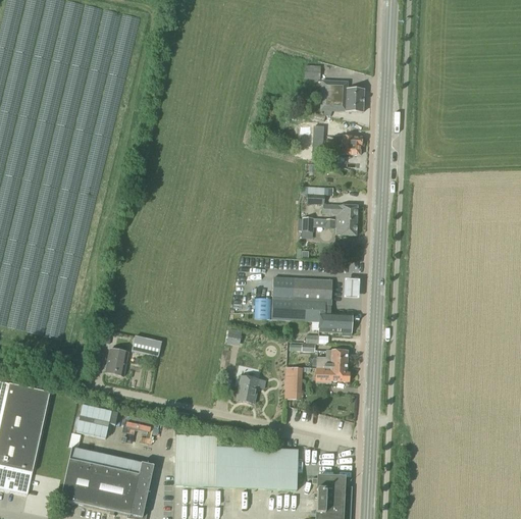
[(320,79),(320,64),(305,64),(305,78),(320,79)]
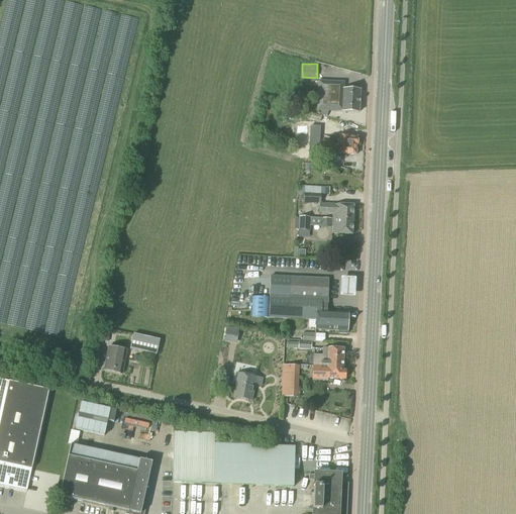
[(319,79),(318,108),(320,108),(319,112),(328,115),(329,108),(342,109),(359,110),(360,88),(344,87),(344,80),(319,79)]
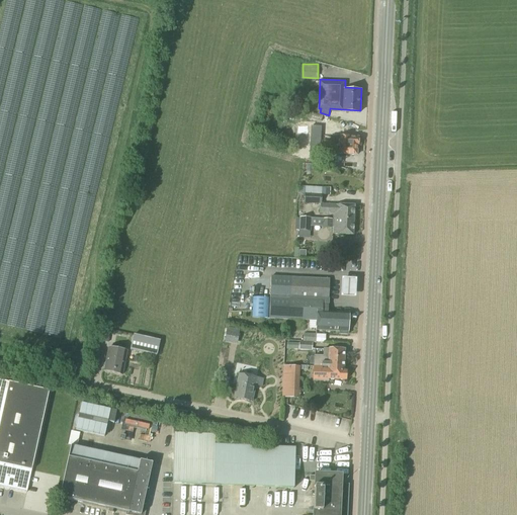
[(322,119),(323,114),(313,111),(311,116),(322,119)]
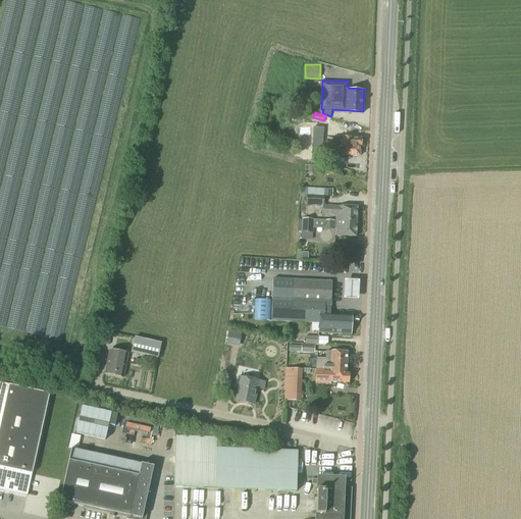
[(327,146),(323,145),(324,125),(313,124),(312,155),(337,156),(337,158),(343,158),(343,154),(360,155),(361,146),(362,146),(362,145),(364,145),(364,137),(362,137),(353,136),(344,136),(344,135),(334,135),(333,142),(328,142),(327,146)]
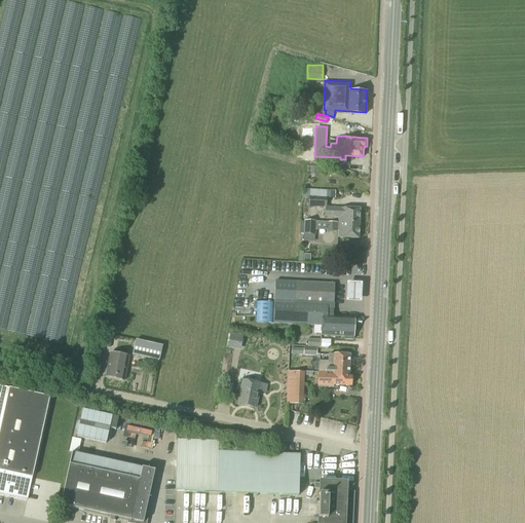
[(328,195),(309,194),(309,204),(327,206),(328,195)]
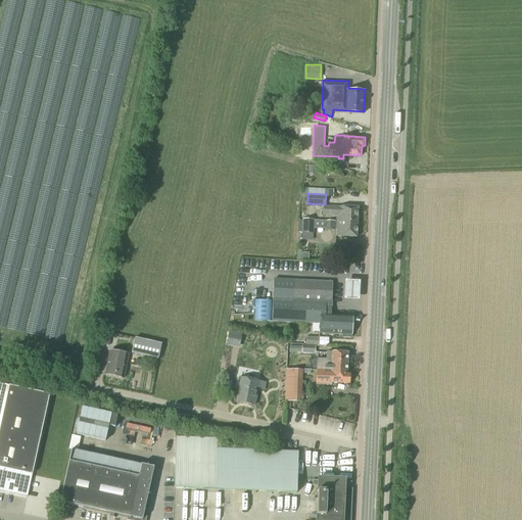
[(324,206),(324,214),(337,215),(337,219),(358,220),(359,205),(327,203),(324,206)]
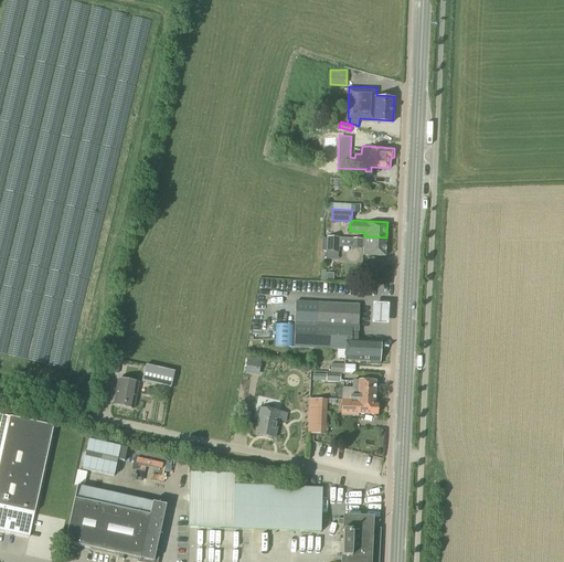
[(327,248),(327,250),(339,250),(340,250),(340,244),(351,245),(364,246),(363,253),(385,254),(386,237),(364,236),(352,236),(340,235),(327,234),(327,235),(327,248)]
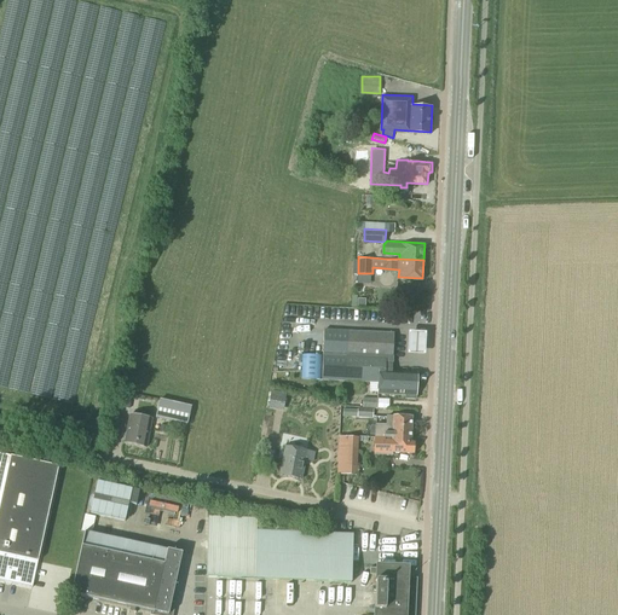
[(323,377),(417,382),(419,371),(392,370),(394,331),(325,328),(323,377)]
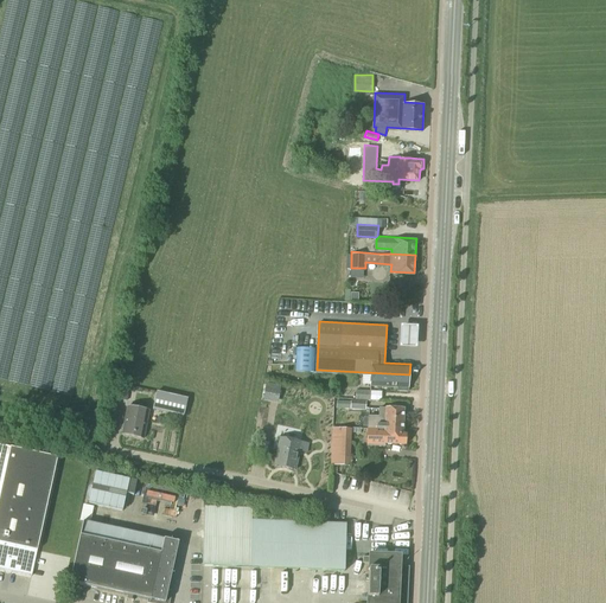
[(418,327),(400,326),(399,348),(416,350),(418,327)]
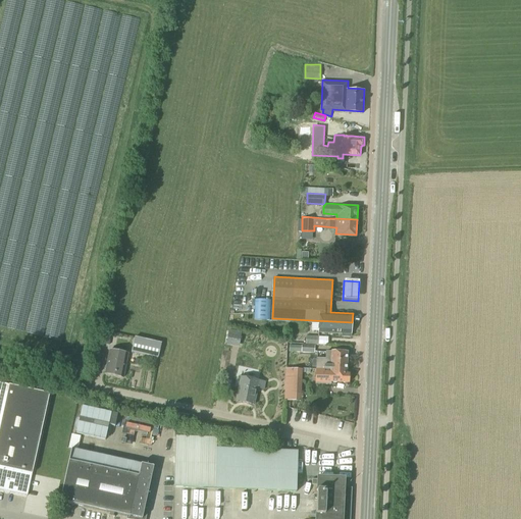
[(272,299),(256,298),(255,318),(271,319),(272,299)]
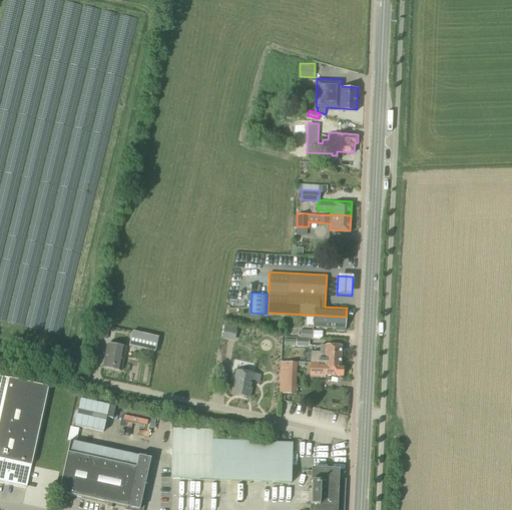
[(345,330),(346,317),(322,316),(314,316),(314,325),(337,326),(337,329),(345,330)]
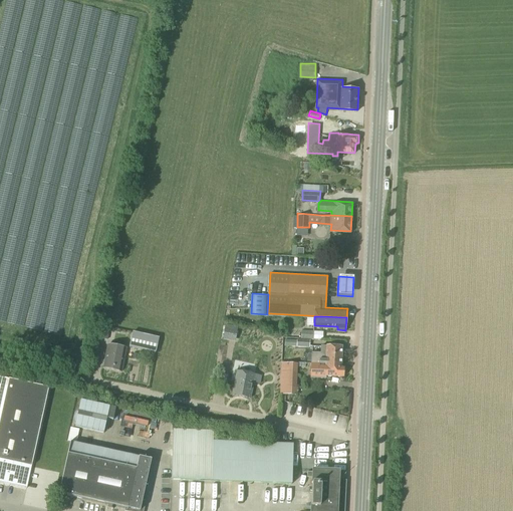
[(226,322),(224,334),(230,335),(232,323),(226,322)]
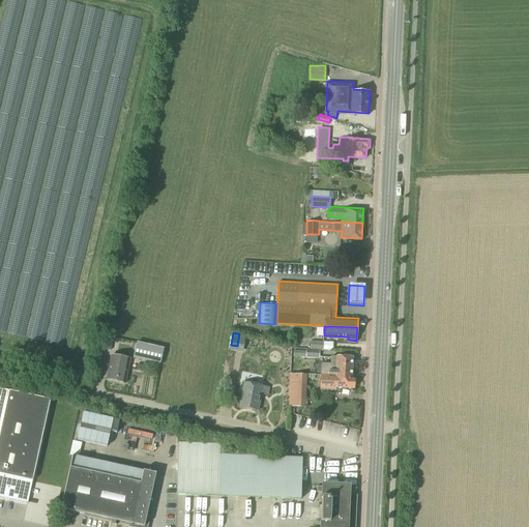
[(111,349),(114,335),(105,333),(101,347),(111,349)]
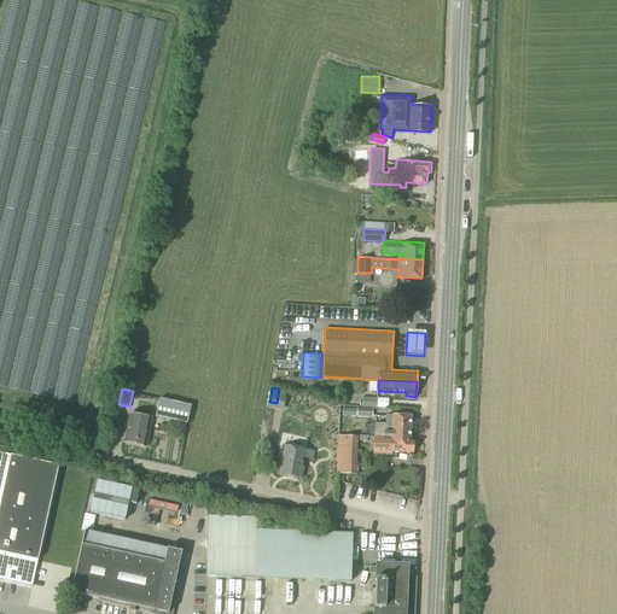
[(378,405),(378,396),(362,395),(362,404),(378,405)]
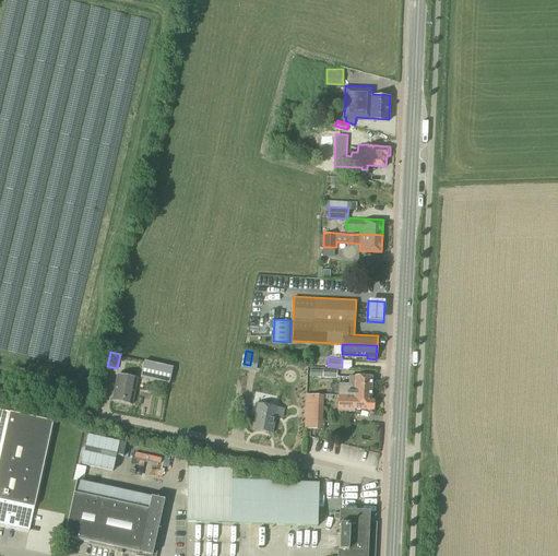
[(173,365),(143,359),(140,375),(169,382),(173,365)]
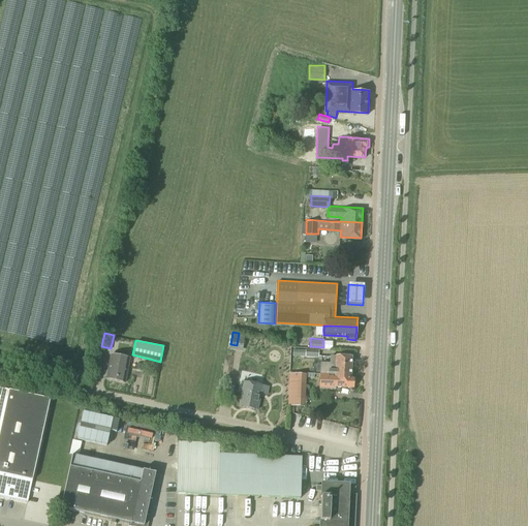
[(319,356),(319,347),(306,346),(306,348),(306,354),(306,356),(319,356)]
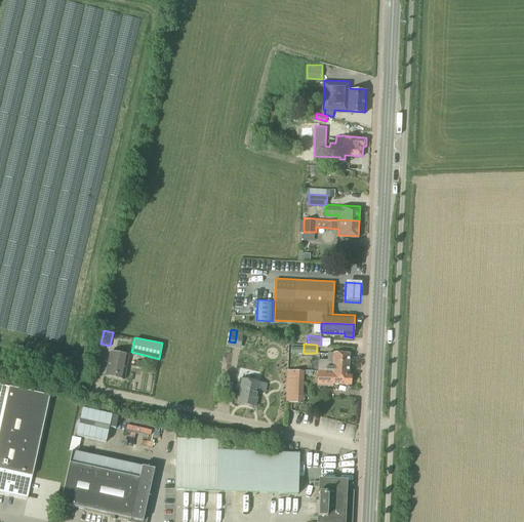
[(125,377),(129,354),(111,350),(106,374),(125,377)]
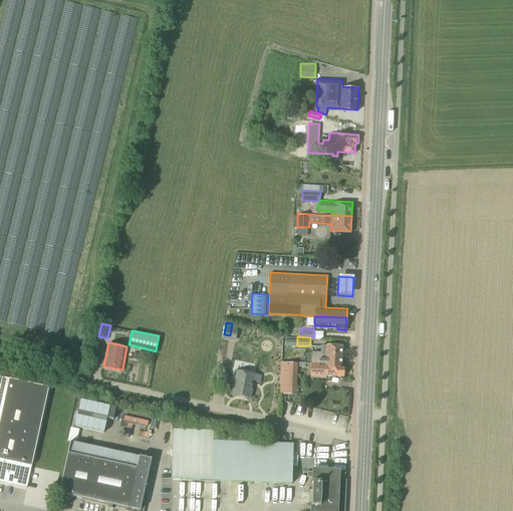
[(331,361),(341,362),(342,345),(326,344),(321,343),(320,351),(312,350),(311,352),(308,351),(307,359),(311,360),(311,361),(323,361),(323,363),(331,363),(331,361)]
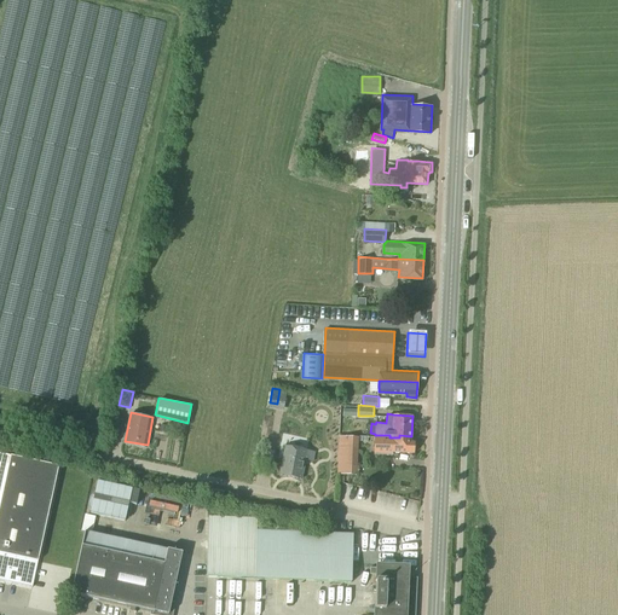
[(354,435),(340,434),(340,448),(354,450),(354,435)]
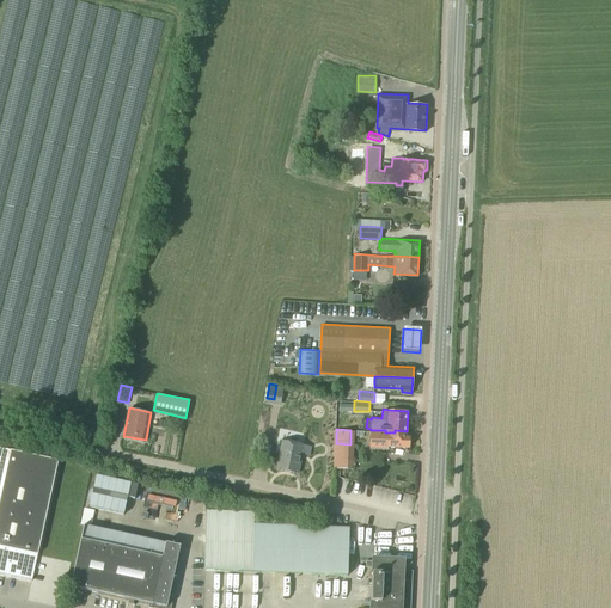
[(395,433),(385,433),(385,430),(371,430),(370,437),(370,448),(389,449),(389,446),(409,447),(410,436),(407,436),(407,431),(395,430),(395,433)]
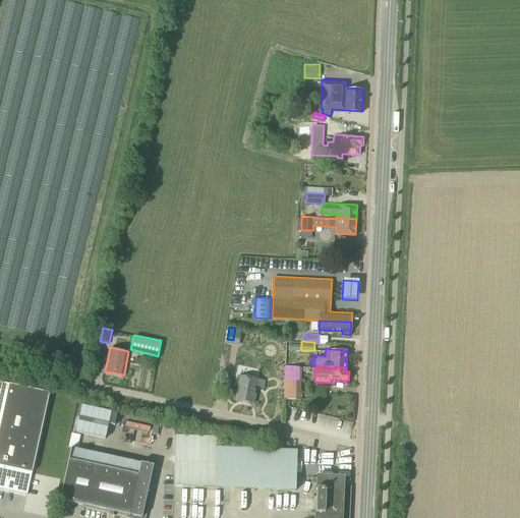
[(264,387),(265,379),(241,375),(236,398),(254,401),(257,386),(264,387)]
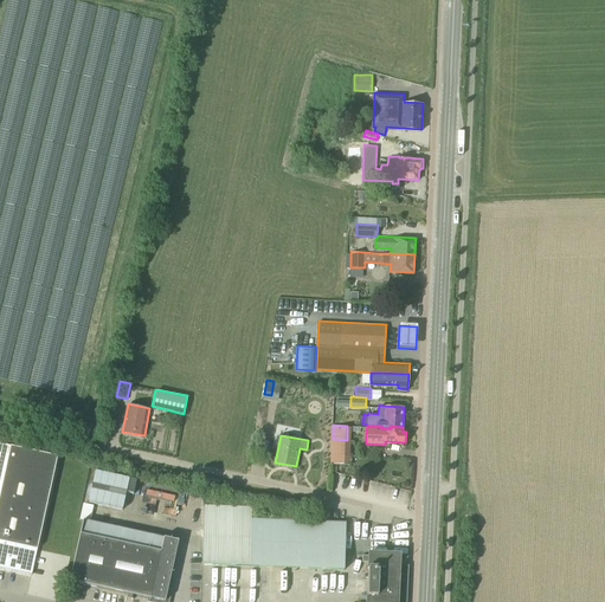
[(0,564),(32,573),(58,454),(11,444),(0,494),(0,564)]
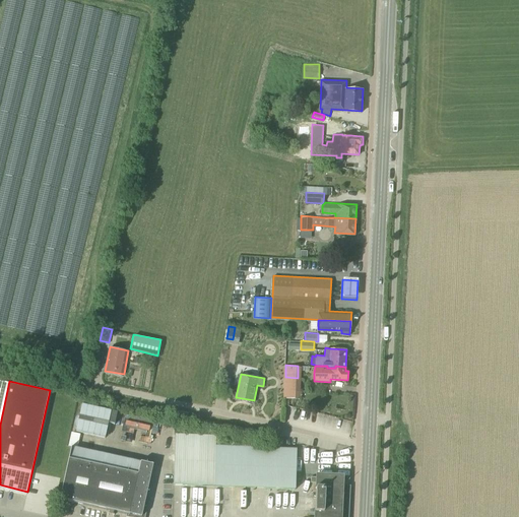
[(115,423),(117,411),(82,403),(76,430),(106,437),(109,422),(115,423)]
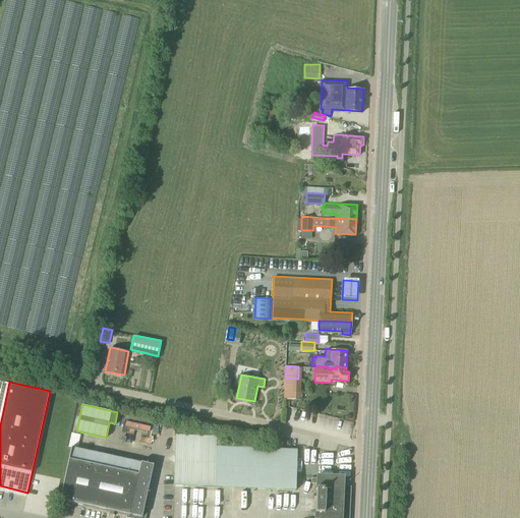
[(80,434),(72,432),(69,445),(77,447),(80,434)]
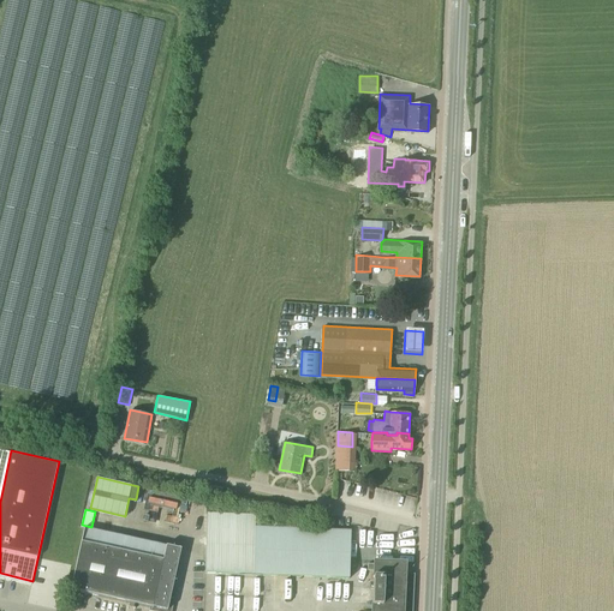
[(350,576),(351,528),(255,525),(256,511),(208,511),(206,570),(254,573),(350,576)]
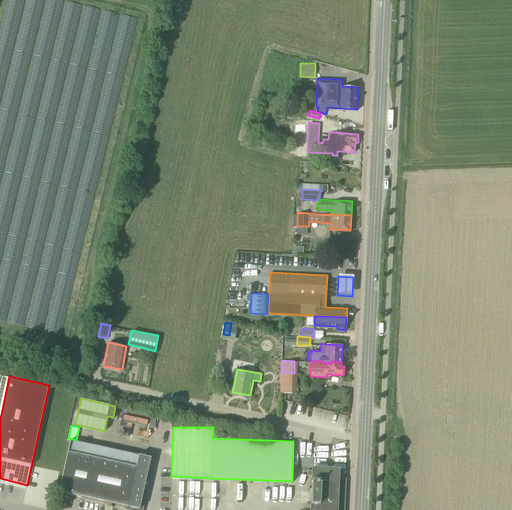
[(132,509),(143,509),(146,498),(142,497),(151,457),(71,439),(59,490),(125,505),(125,508),(132,509)]
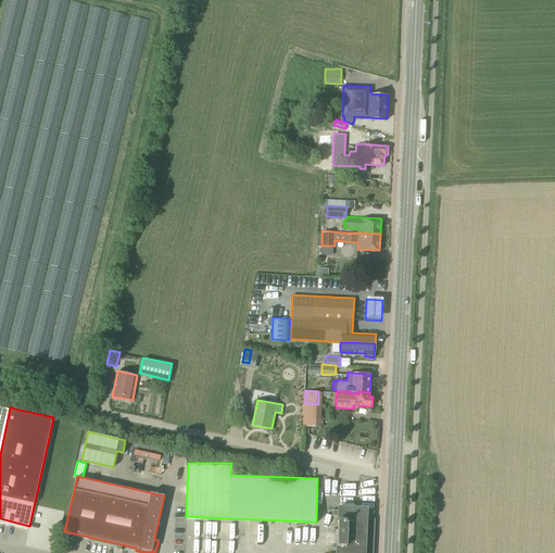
[(366,520),(367,506),(339,505),(339,507),(333,507),(332,514),(339,514),(337,552),(364,552),(366,526),(368,524),(366,520)]
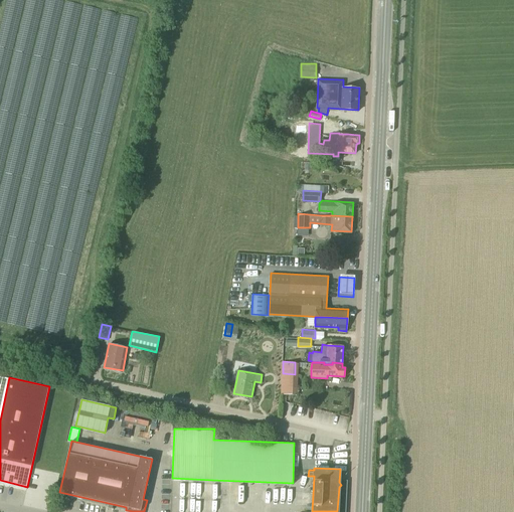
[(199,511),(210,511),(211,492),(184,492),(184,510),(199,510),(199,511)]
